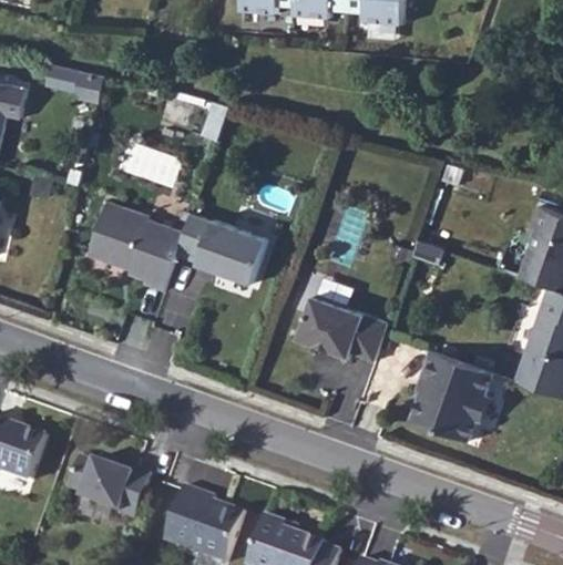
[(293,8),(293,0),(239,0),(238,12),(275,14),(276,7),(293,8)]
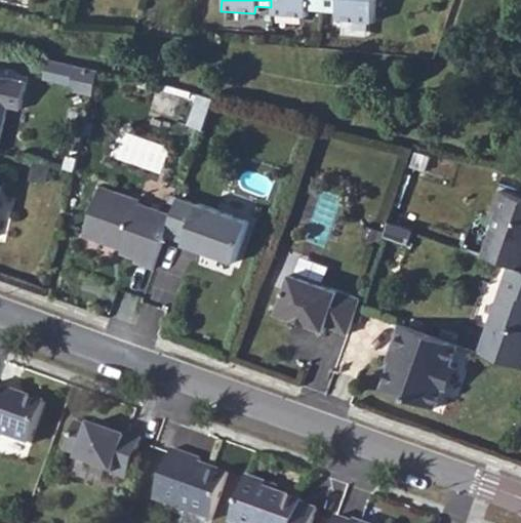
[(320,11),(320,0),(271,0),(271,7),(271,14),(305,17),(305,10),(320,11)]
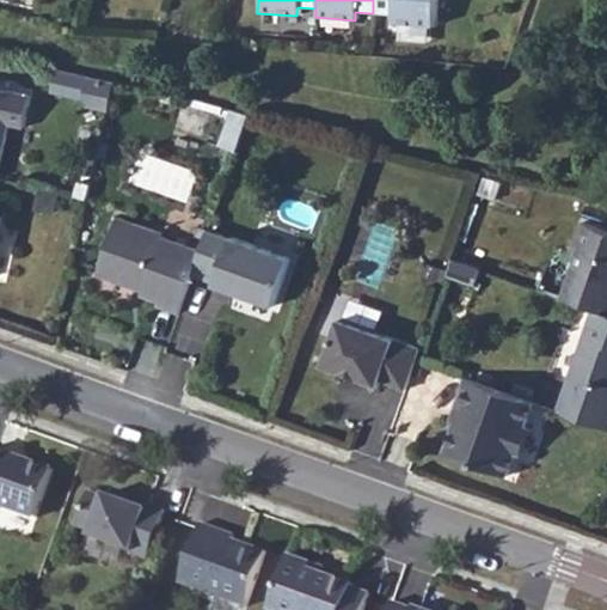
[(391,14),(390,24),(431,28),(433,0),(373,0),(373,13),(391,14)]
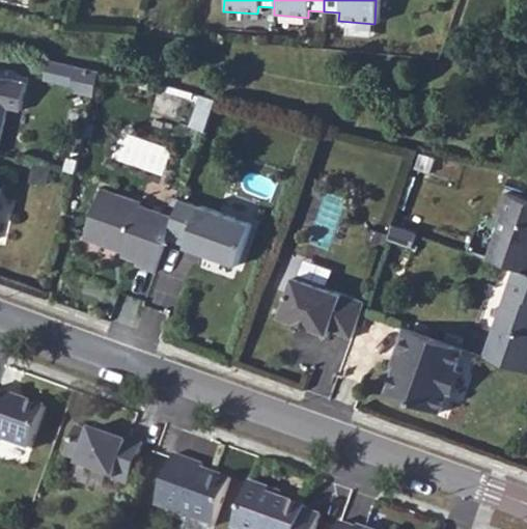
[(73,65),(47,59),(43,79),(67,85),(73,65)]
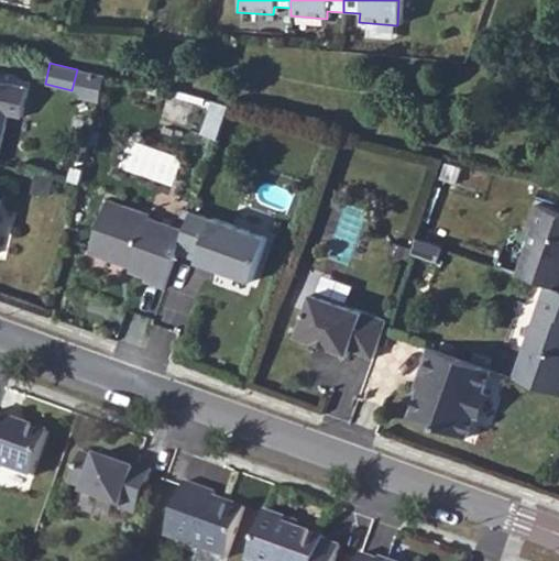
[(101,75),(77,69),(72,90),(76,97),(95,101),(101,75)]
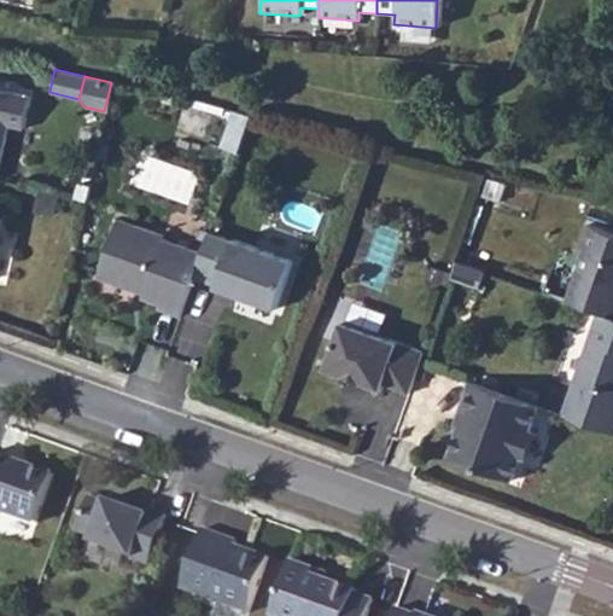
[(0,145),(5,125),(19,128),(27,97),(0,89),(0,145)]
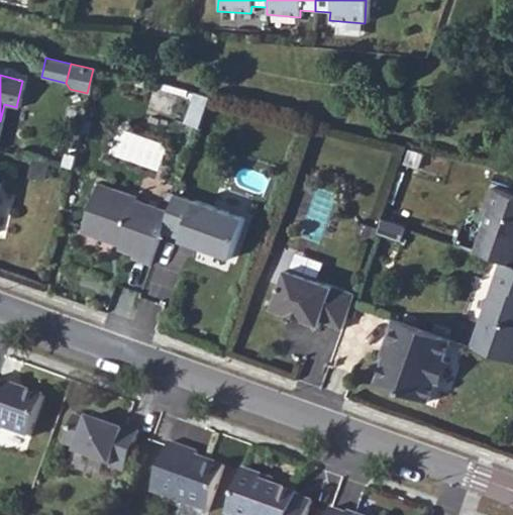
[(207,96),(193,93),(183,122),(196,128),(207,96)]
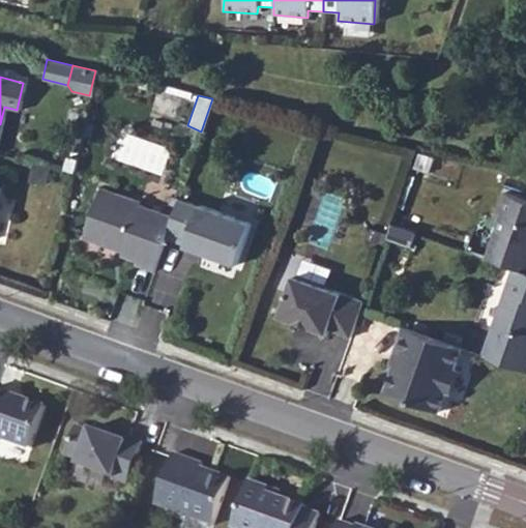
[(164,237),(171,216),(136,204),(137,201),(98,187),(81,237),(113,248),(116,246),(121,248),(120,252),(118,255),(134,260),(133,264),(151,270),(164,237)]
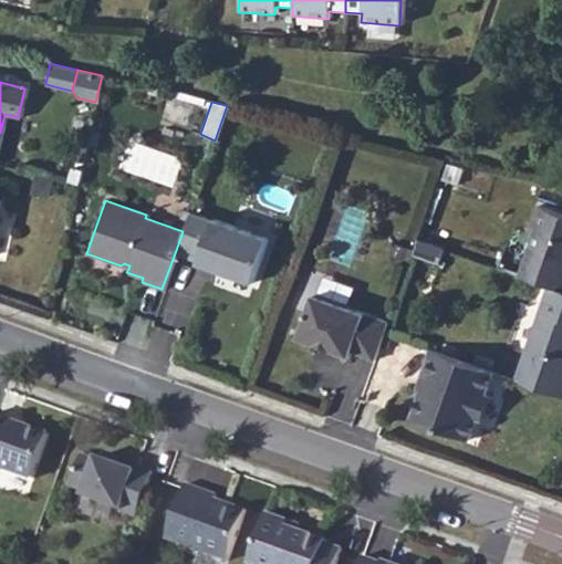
[(547,288),(561,293),(561,217),(534,207),(523,240),(529,242),(517,277),(547,288)]
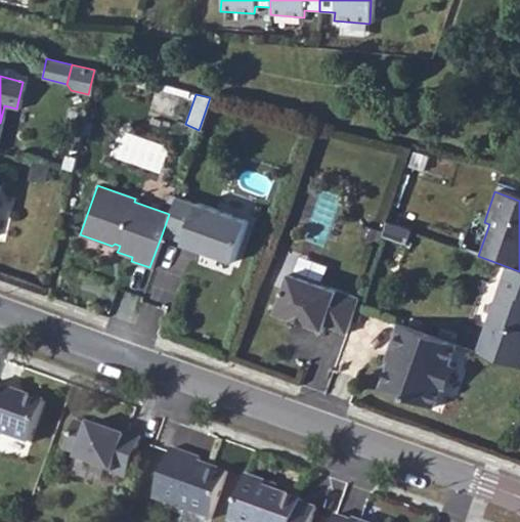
[(175,197),(169,214),(162,234),(181,242),(180,244),(198,249),(199,247),(209,251),(208,253),(231,261),(246,220),(196,202),(195,204),(175,197)]
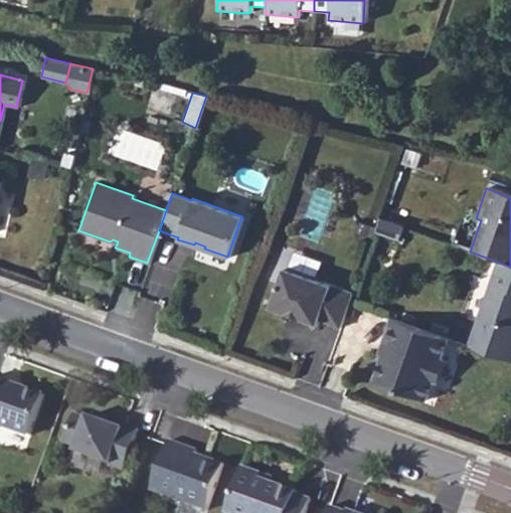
[(401,227),(377,219),(373,233),(396,241),(401,227)]
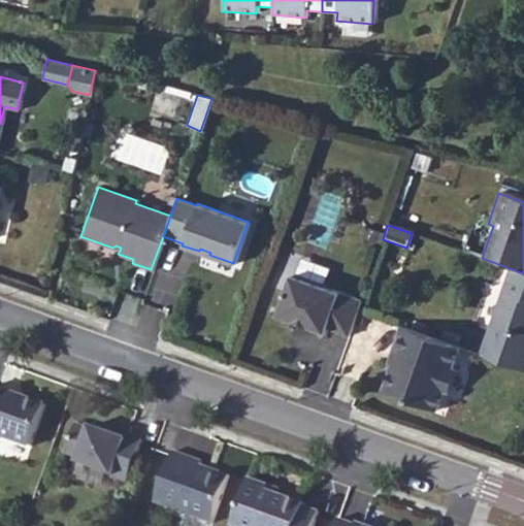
[(299,259),(292,277),(322,289),(328,269),(299,259)]
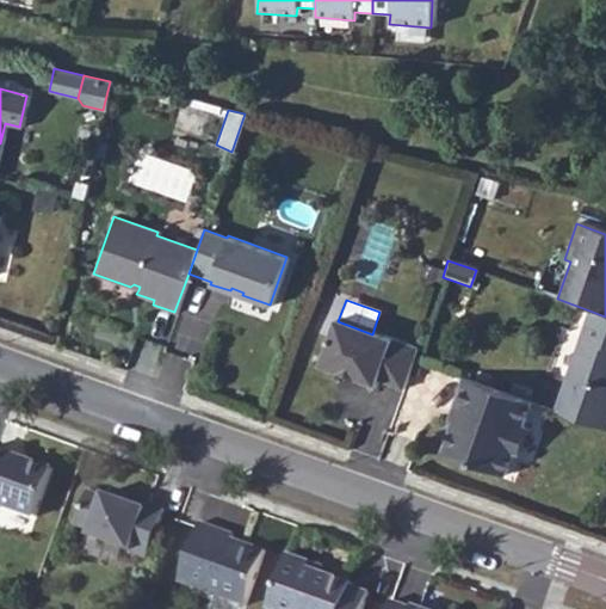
[(605,317),(589,311),(552,412),(605,431),(605,317)]
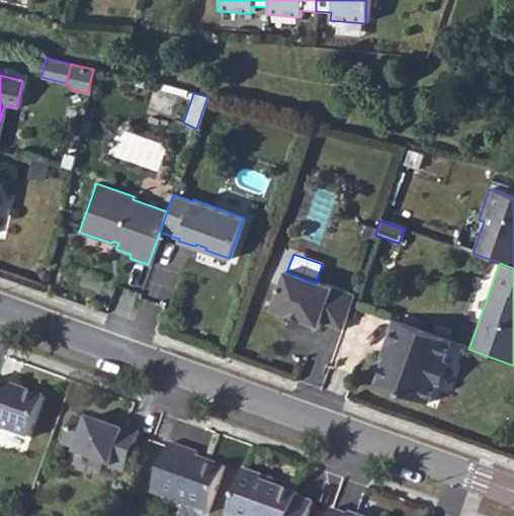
[(320,324),(340,331),(349,307),(353,296),(316,283),(286,272),(284,272),(270,310),(287,317),(290,318),(291,317),(298,319),(297,320),(302,322),(318,327),(320,324)]
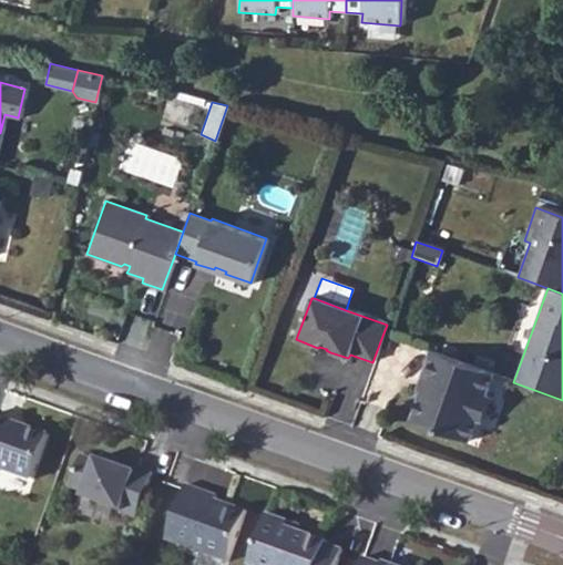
[(327,349),(319,347),(318,348),(315,347),(313,350),(329,356),(330,352),(326,350),(327,349)]
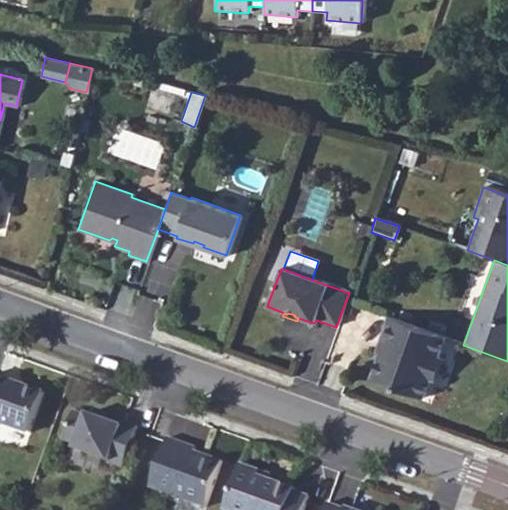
[(444,338),(388,318),(379,341),(383,343),(378,356),(369,380),(422,399),(429,379),(436,358),(444,338)]
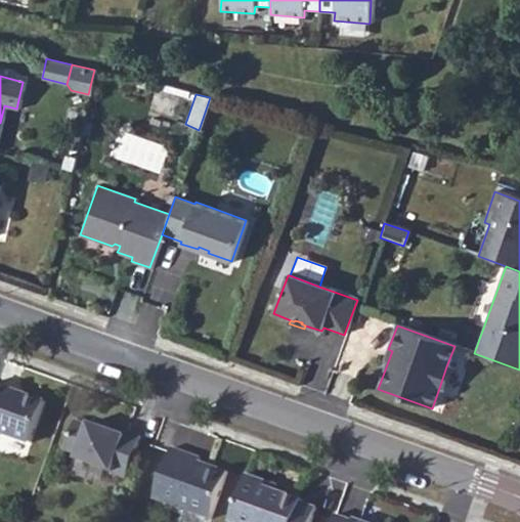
[(392,351),(388,349),(383,362),(387,364),(392,351)]
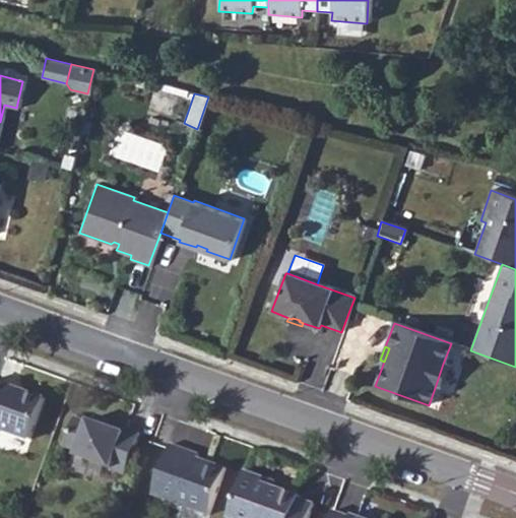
[(443,364),(436,385),(441,387),(449,366),(443,364)]
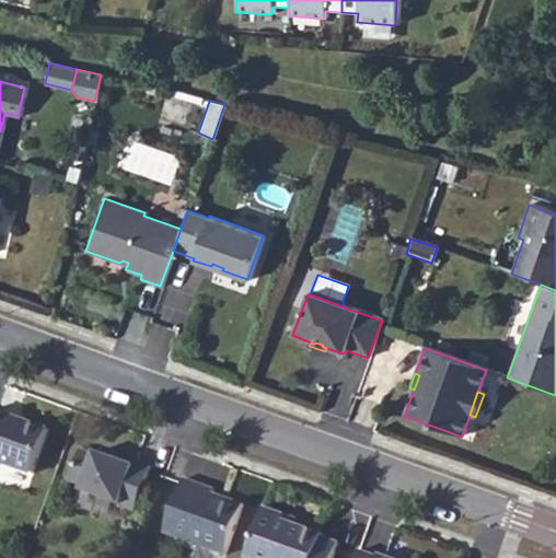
[(0,463),(29,474),(44,430),(22,422),(20,427),(10,422),(11,419),(0,415),(0,463)]
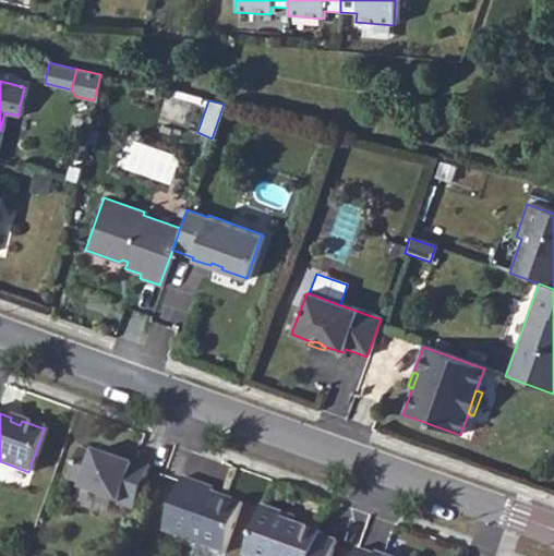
[(110,454),(109,458),(98,454),(93,452),(92,455),(79,450),(67,482),(80,486),(79,492),(116,505),(116,507),(131,512),(147,467),(110,454)]
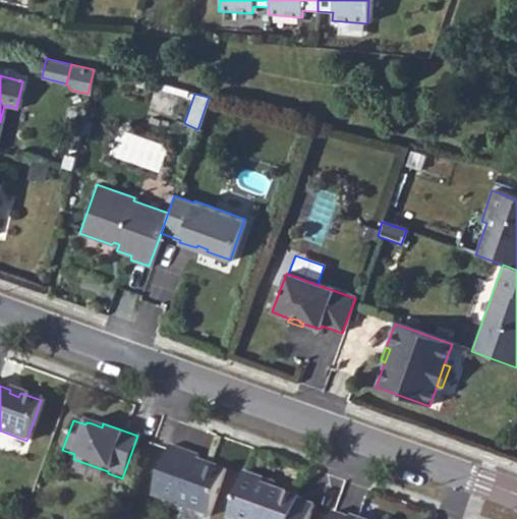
[(203,468),(193,465),(194,461),(195,457),(168,447),(150,498),(207,518),(223,471),(204,464),(203,468)]
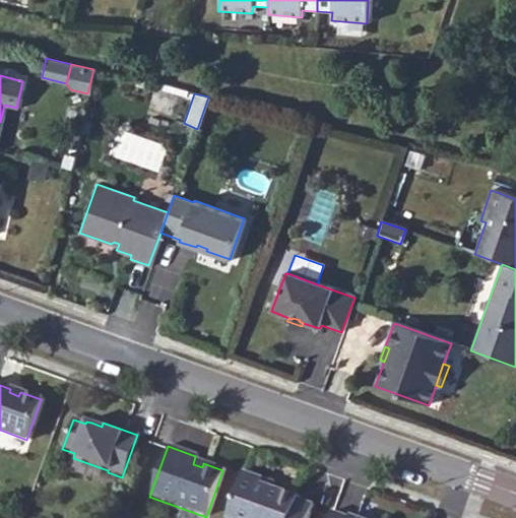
[(297,498),(270,489),(259,484),(261,480),(242,473),(226,517),(306,517),(311,506),(296,501),(297,498)]
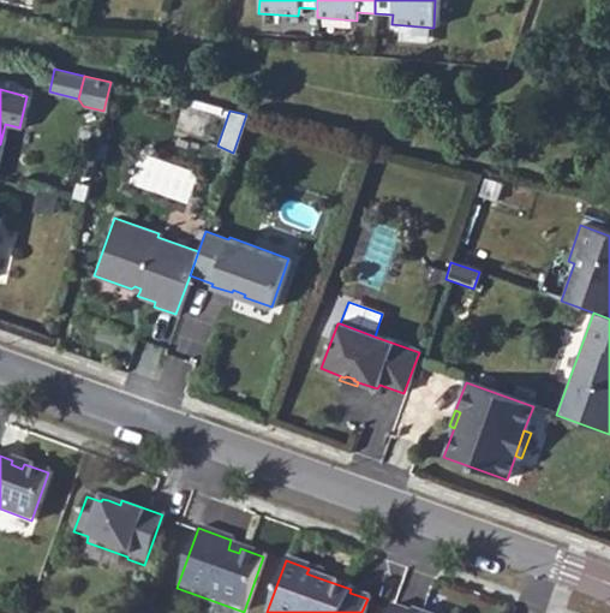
[(322,573),(309,569),(306,573),(320,578),(322,573)]
